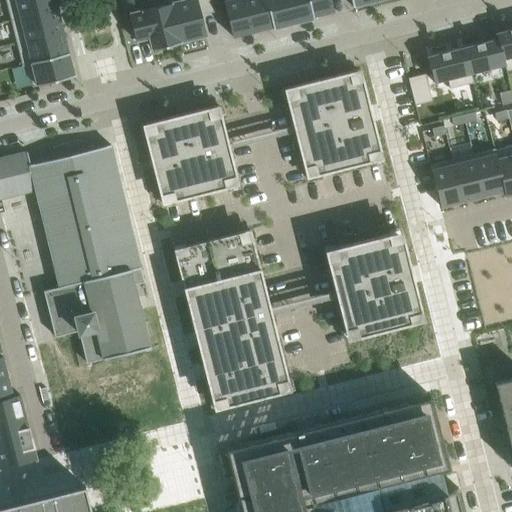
[(55,0),(5,0),(11,20),(20,18),(57,8),(55,0)]
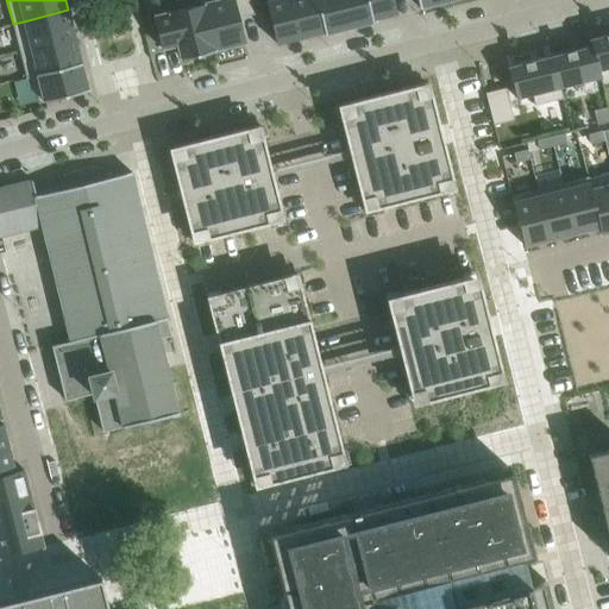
[(250,0),(199,0),(200,5),(202,5),(214,50),(245,43),(238,18),(253,14),(250,0)]
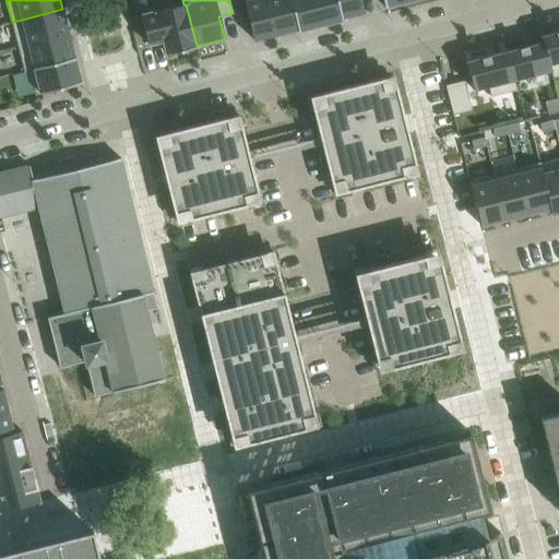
[(244,0),(253,40),(277,34),(268,0),(244,0)]
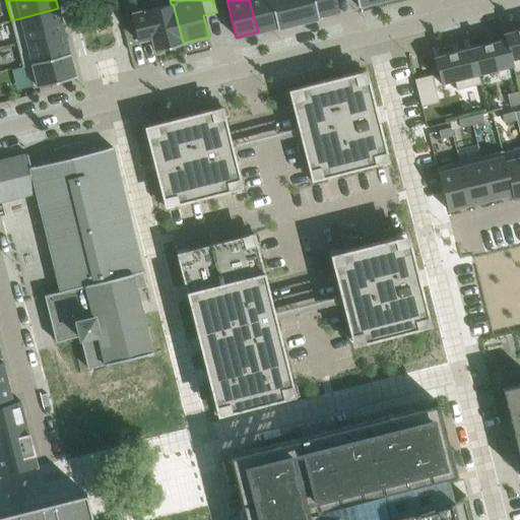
[(249,0),(258,31),(276,27),(277,26),(270,0),(249,0)]
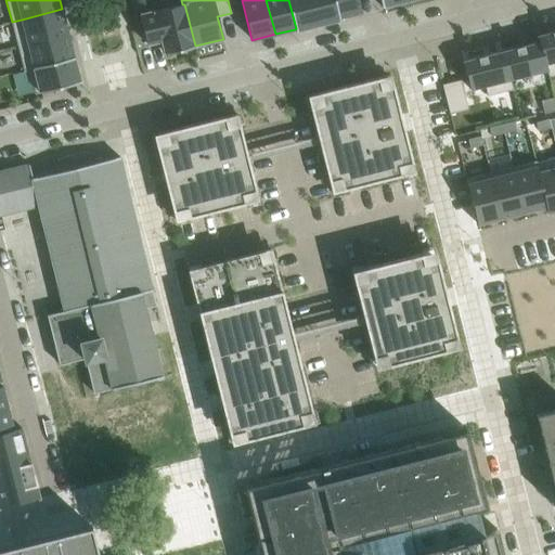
[(311,0),(288,0),(296,28),(295,29),(296,30),(319,25),(311,0)]
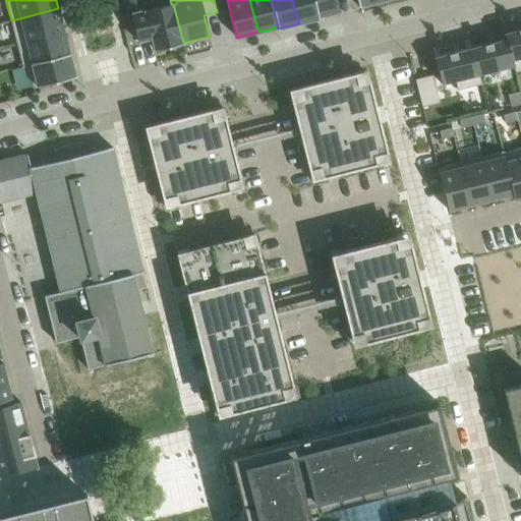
[(292,0),(299,23),(319,18),(319,16),(313,0),(292,0)]
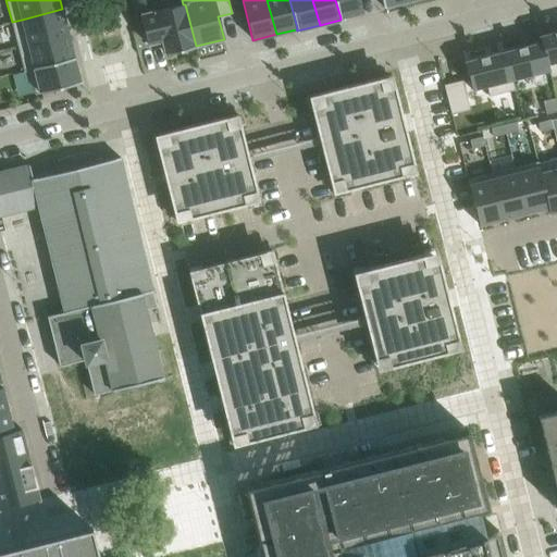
[(335,0),(341,17),(362,12),(359,0),(335,0)]
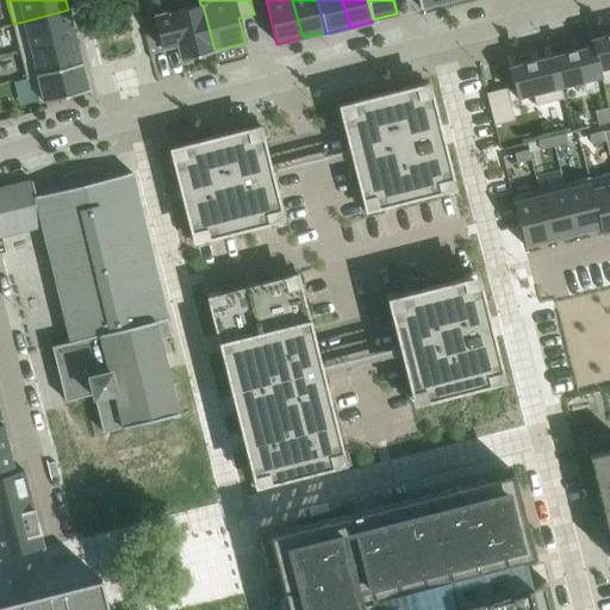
[(200,5),(154,17),(162,48),(179,44),(182,60),(215,51),(215,50),(203,5),(200,5)]
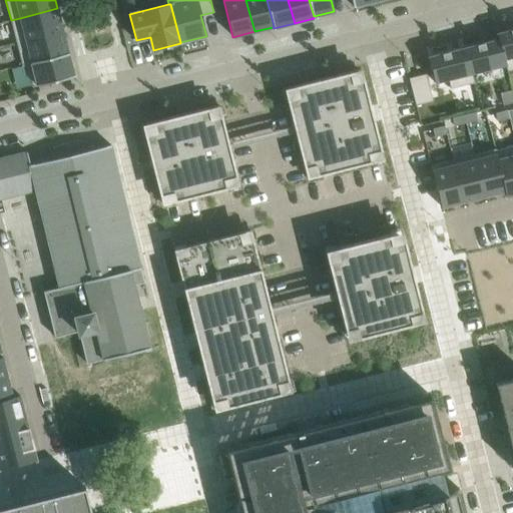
[(20,18),(11,20),(16,42),(26,40),(63,30),(57,8),(20,18)]
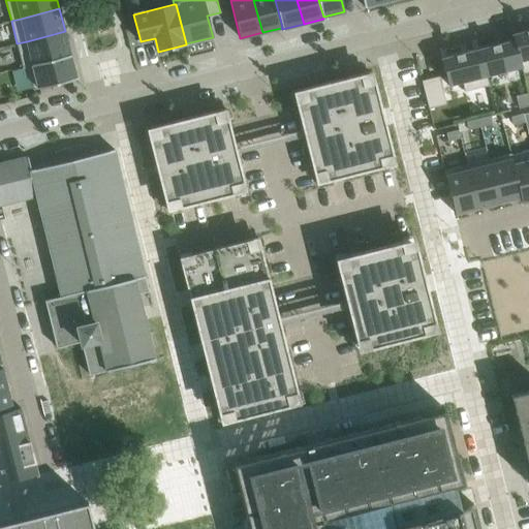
[(528,30),(511,35),(514,41),(515,40),(520,61),(528,58),(528,30)]
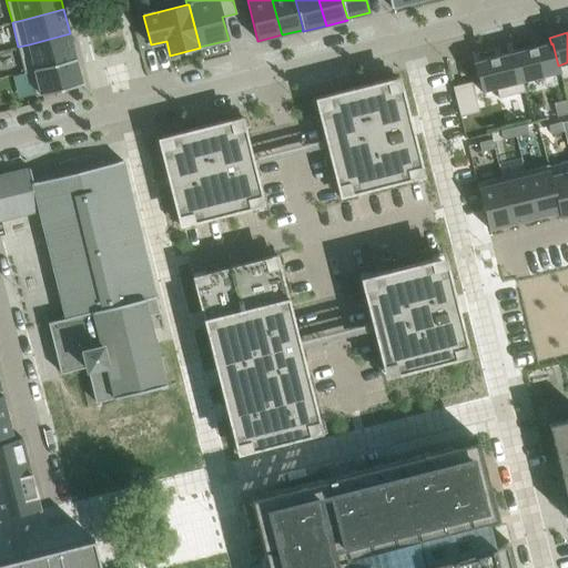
[(29,44),(18,47),(24,71),(24,72),(30,71),(30,70),(34,69),(75,59),(70,33),(29,44)]
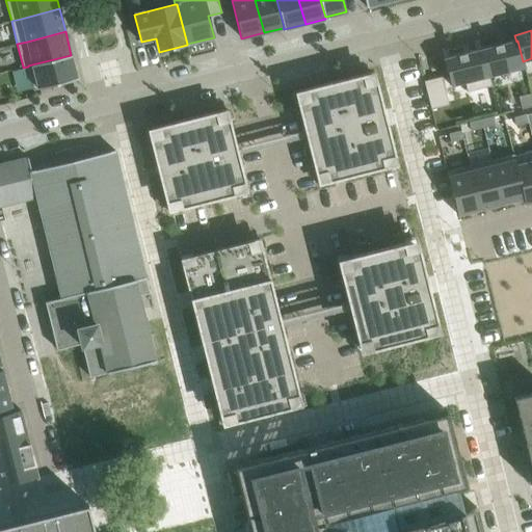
[(516,42),(481,50),(487,77),(525,68),(523,61),(517,41),(516,42)]
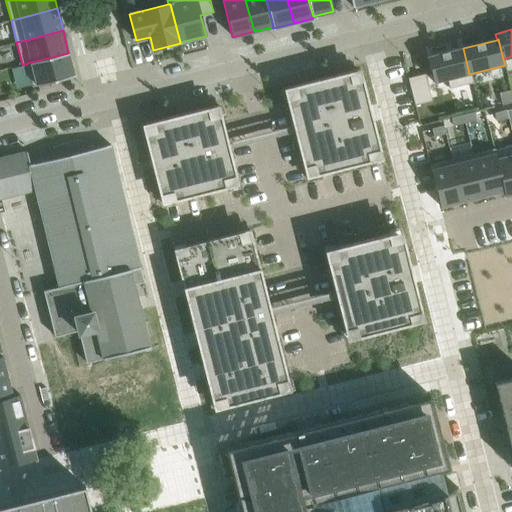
[(463,48),(427,57),(433,83),(469,74),(463,48)]
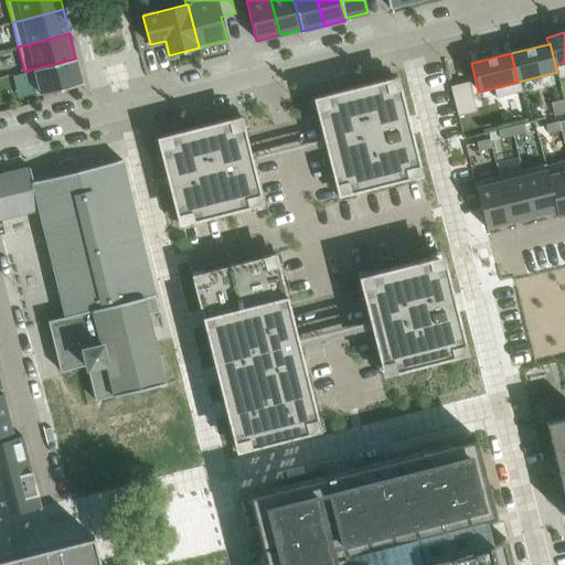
[(30,70),(30,71),(35,95),(82,84),(75,59),(34,68),(30,70)]
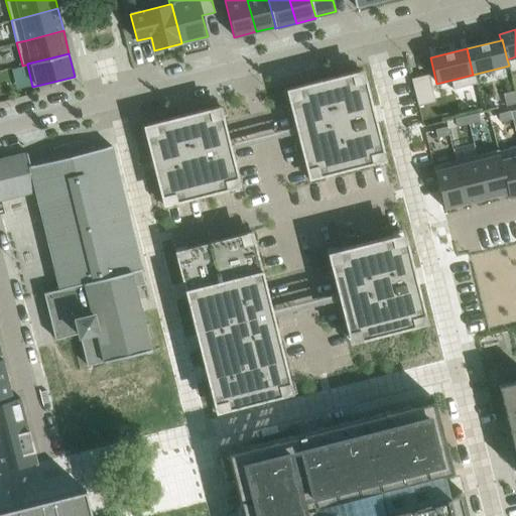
[(363,70),(282,90),(285,100),(288,99),(309,182),(319,179),(318,176),(373,162),(374,166),(386,162),(363,70)]
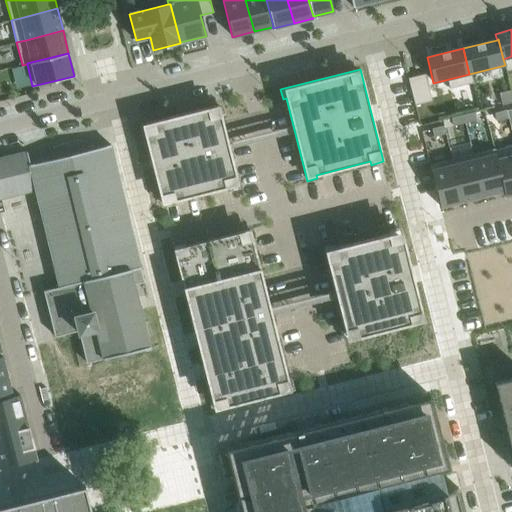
[(425,74),(408,78),(415,105),(431,101),(425,74)]
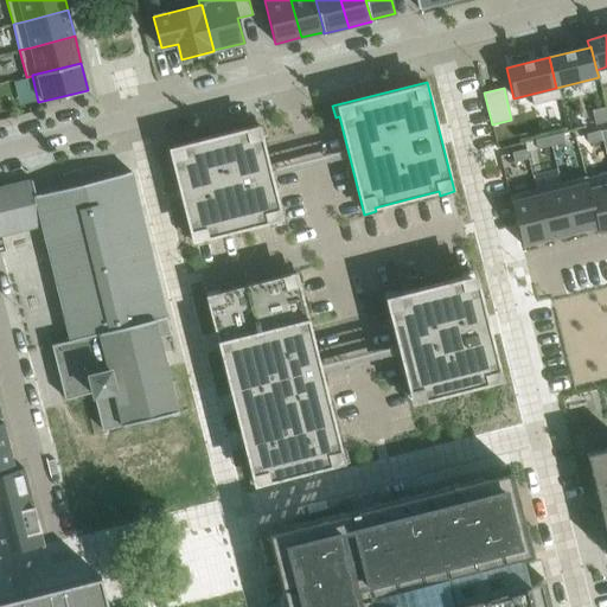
[(606,112),(593,115),(595,125),(606,121),(606,112)]
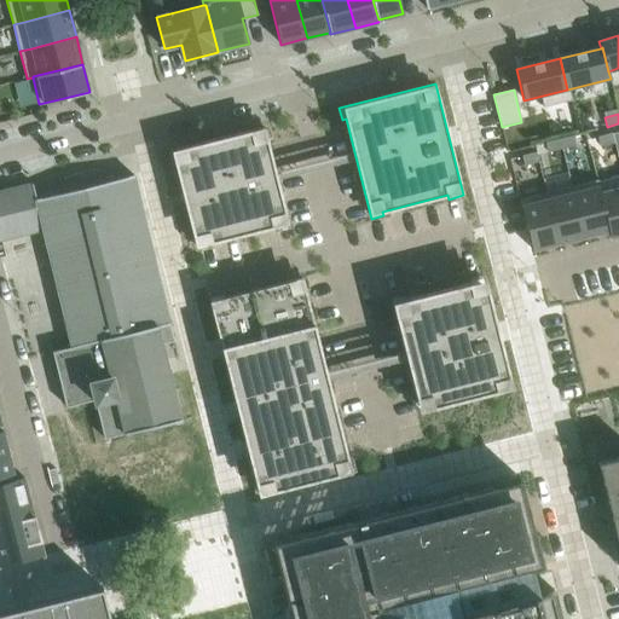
[(268,126),(172,150),(197,250),(212,247),(210,243),(273,226),(275,231),(289,227),(267,138),(271,137),(268,126)]
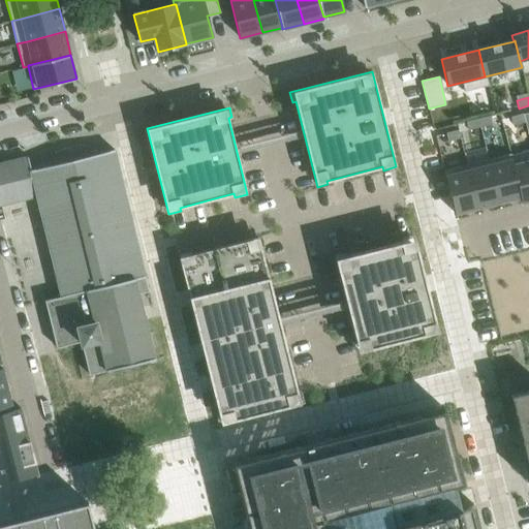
[(523,114),(510,117),(512,125),(525,122),(523,114)]
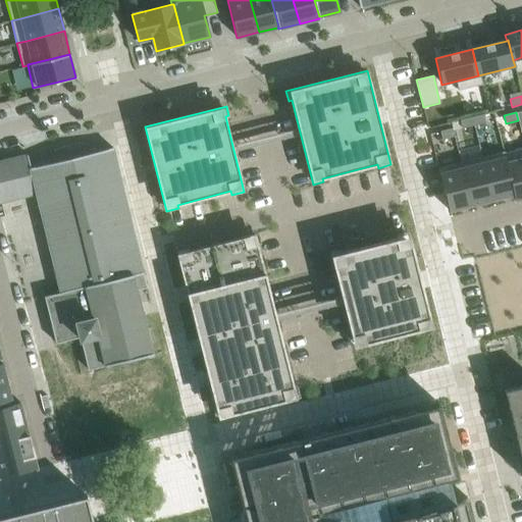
[(483,114),(472,117),(474,125),(485,122),(483,114)]
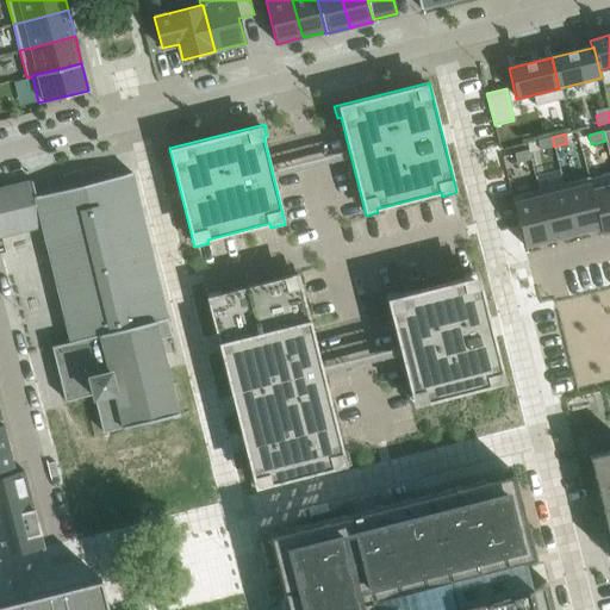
[(552,137),(537,141),(540,150),(554,147),(552,137)]
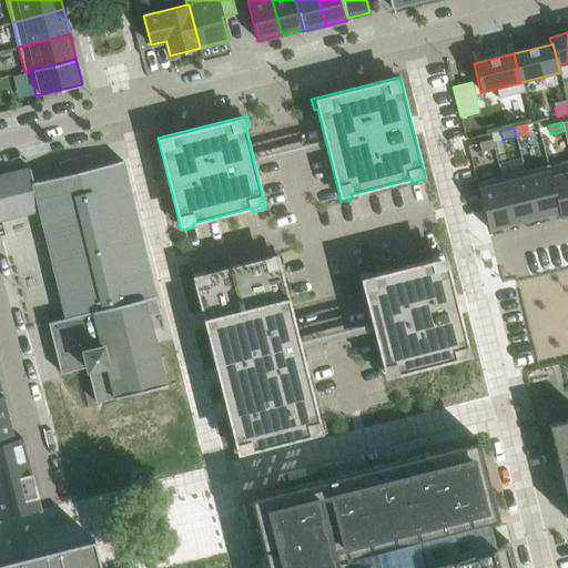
[(492,140),(478,143),(480,151),(494,149),(492,140)]
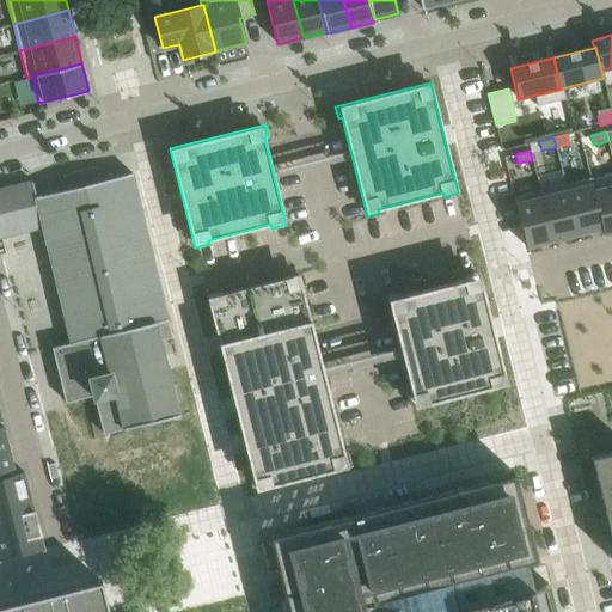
[(0,238),(42,227),(71,343),(51,348),(65,402),(93,395),(103,433),(123,428),(123,429),(179,416),(160,340),(172,336),(132,172),(54,193),(50,178),(0,189),(0,238)]
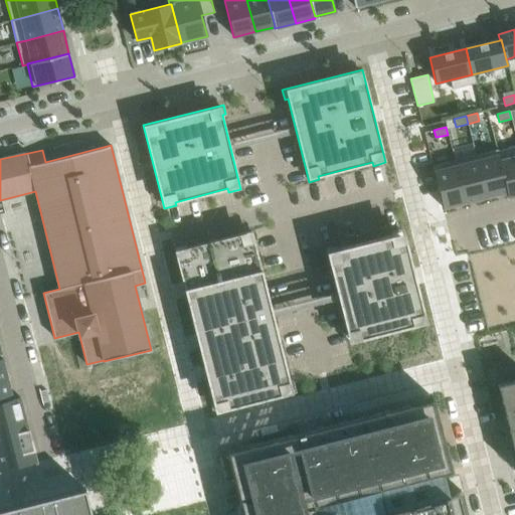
[(499,154),(477,160),(486,197),(506,192),(507,192),(499,160),(500,160),(499,154)]
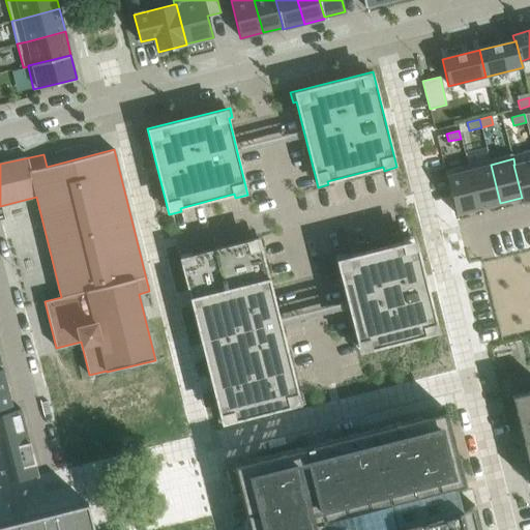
[(529,160),(514,165),(513,165),(522,198),(521,198),(523,204),(529,202),(529,160)]
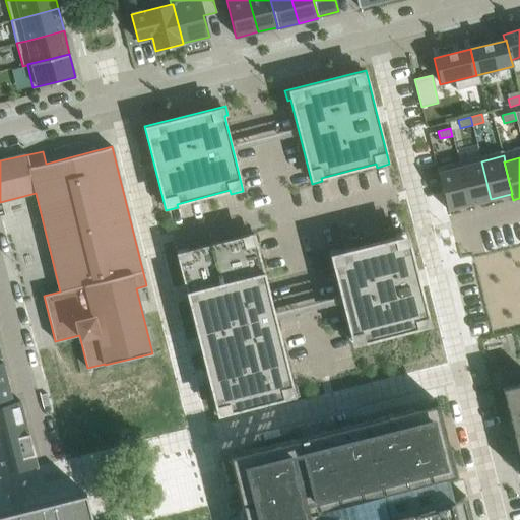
[(481,161),(460,167),(469,204),(491,199),(481,161)]
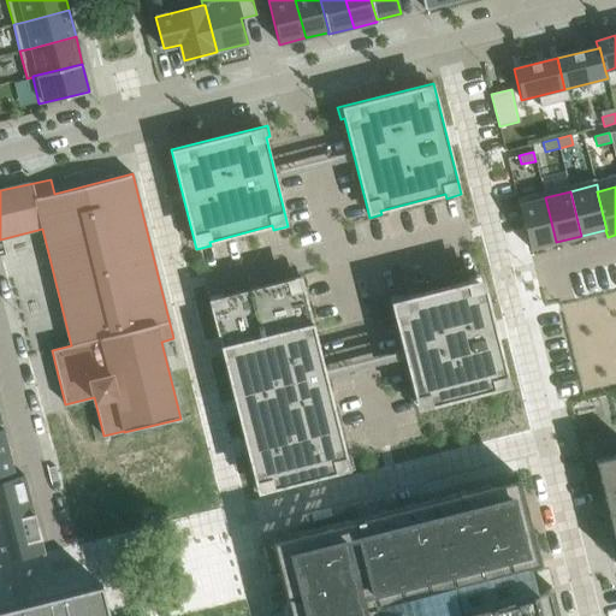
[(545,197),(519,205),(529,249),(556,242),(545,197)]
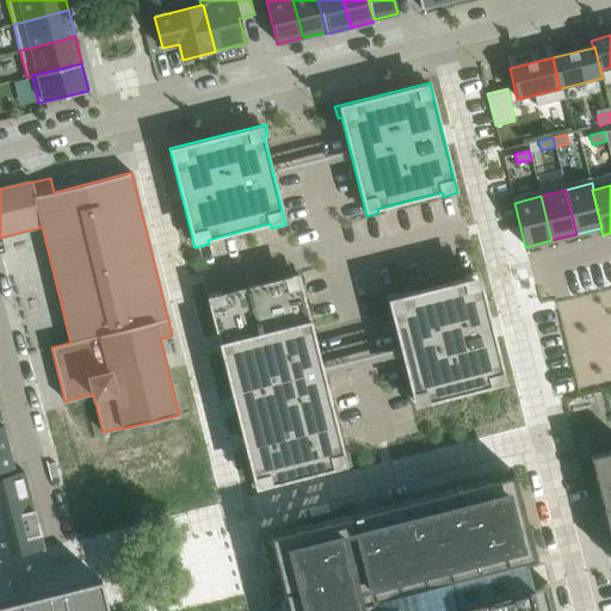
[(221,289),(205,292),(255,488),(350,463),(347,452),(344,454),(301,285),(304,284),(302,272),(222,294),(221,289)]
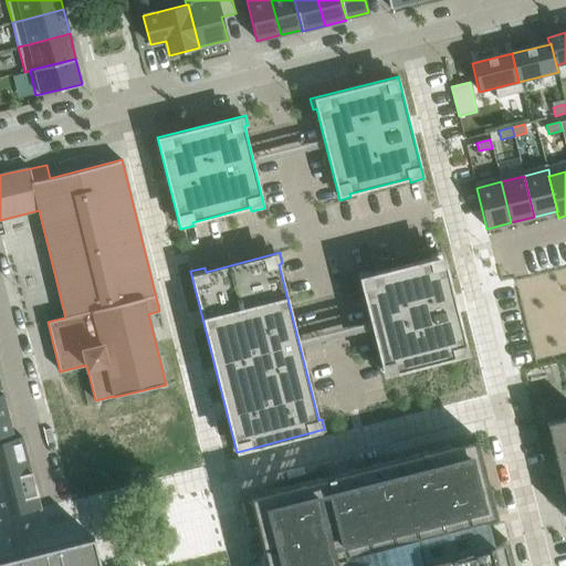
[(368,270),(358,273),(380,363),(377,364),(380,374),(468,352),(443,252),(429,255),(430,259),(369,274),(368,270)]
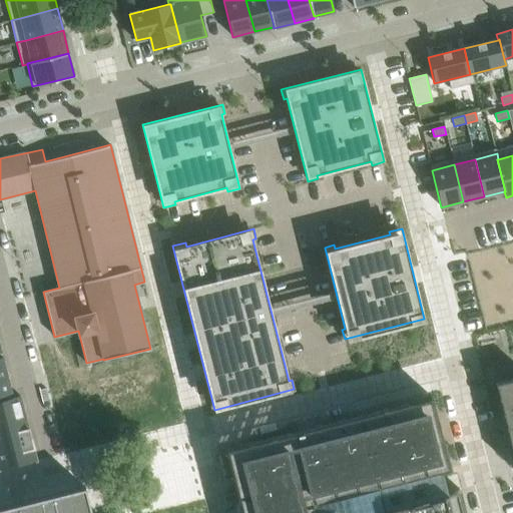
[(512,378),(495,383),(512,456),(512,378)]
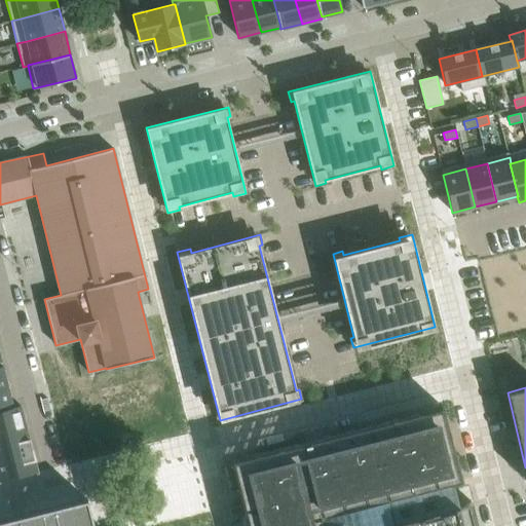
[(0,390),(0,410),(12,408),(8,388),(0,390)]
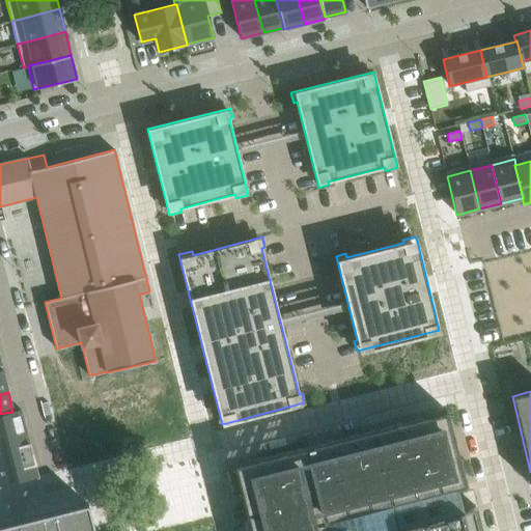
[(0,438),(26,432),(23,420),(24,420),(22,413),(22,414),(21,410),(12,412),(0,414),(0,438)]
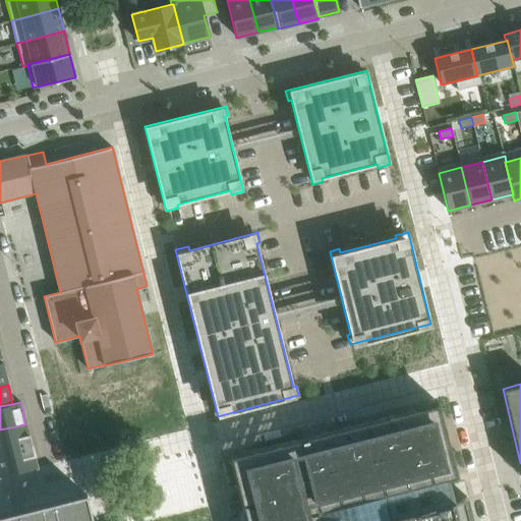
[(312,520),(311,513),(457,476),(456,472),(455,472),(451,455),(452,454),(438,402),(228,456),(240,508),(241,508),(243,520),(312,520)]
